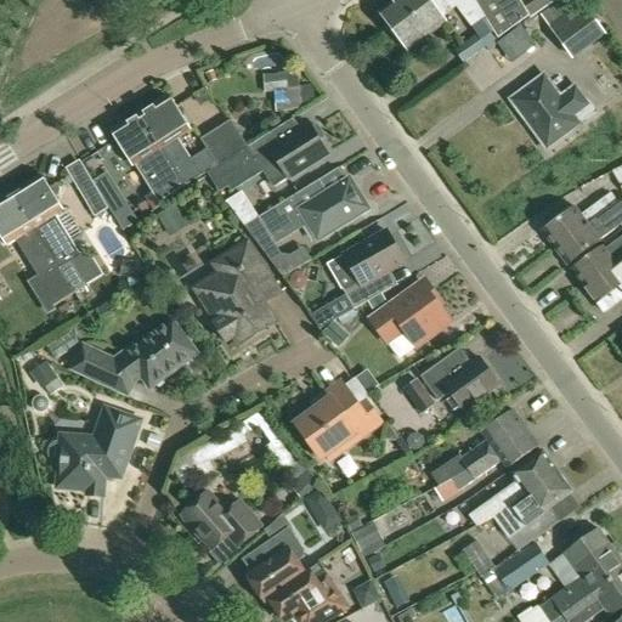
[(395,0),(383,10),(383,17),(393,30),(433,0),(475,0),(486,17),(498,39),(530,16),(525,7),(521,4),(520,1),(522,0),(395,0)]
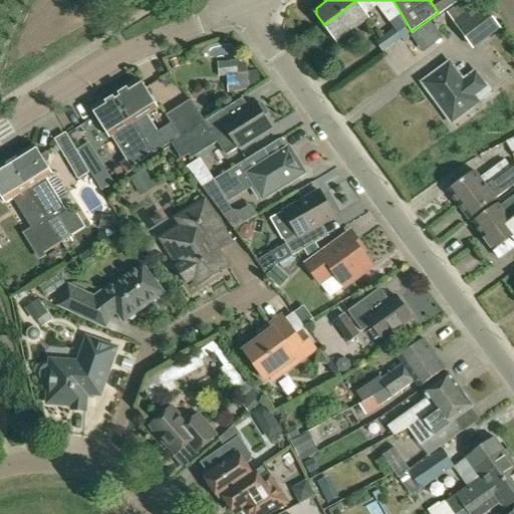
[(357,0),(324,25),(337,42),(368,19),(364,14),(376,5),(384,16),(390,23),(391,23),(402,14),(393,0),(357,0)]
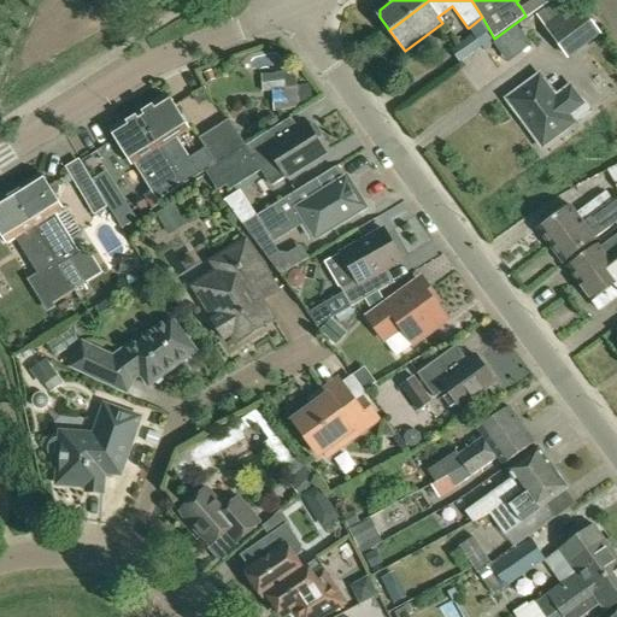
[(557,0),(536,16),(566,57),(598,33),(574,0),(557,0)]
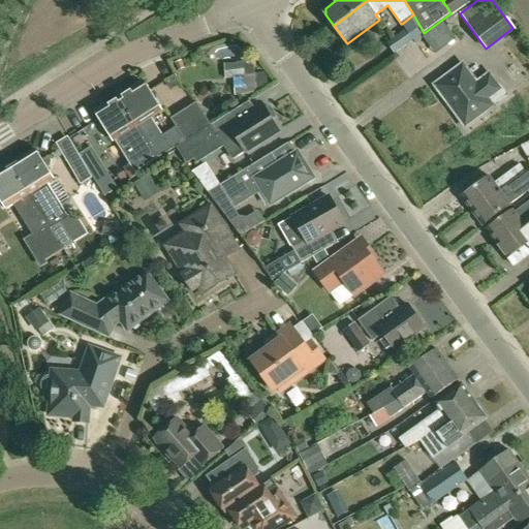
[(443,25),(431,39),(445,52),(458,38),(443,25)]
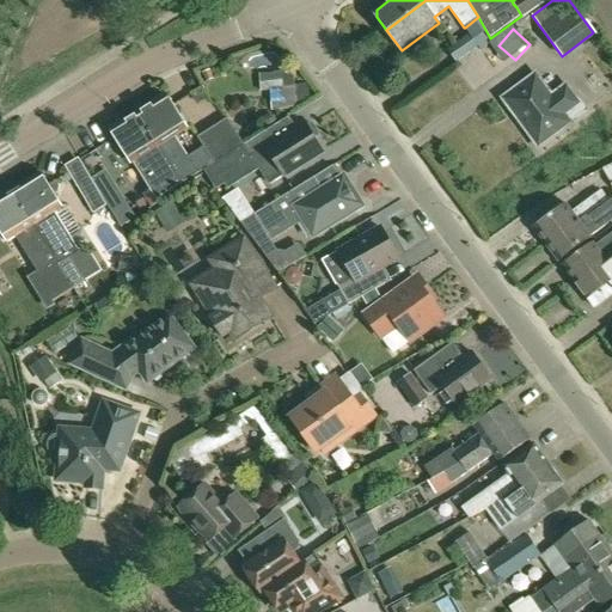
[(261,74),(264,92),(271,91),(274,108),(313,102),(311,83),(295,85),(293,69),(261,74)]
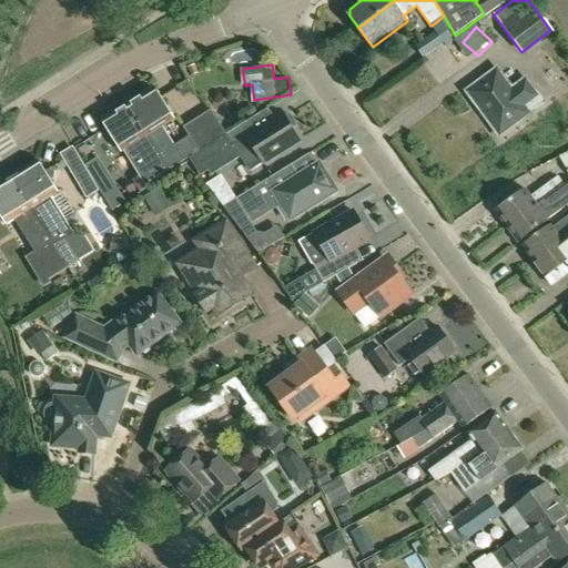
[(497,70),(467,92),(499,137),(526,117),(520,109),(537,97),(525,80),(511,90),(497,70)]
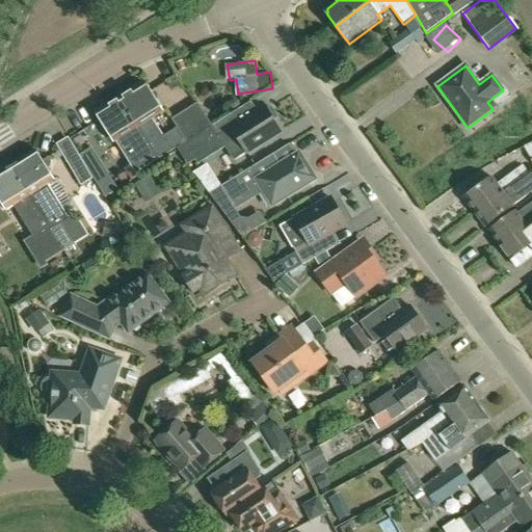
[(158,159),(177,148),(183,143),(175,130),(161,138),(150,120),(161,112),(143,84),(120,98),(158,159)]
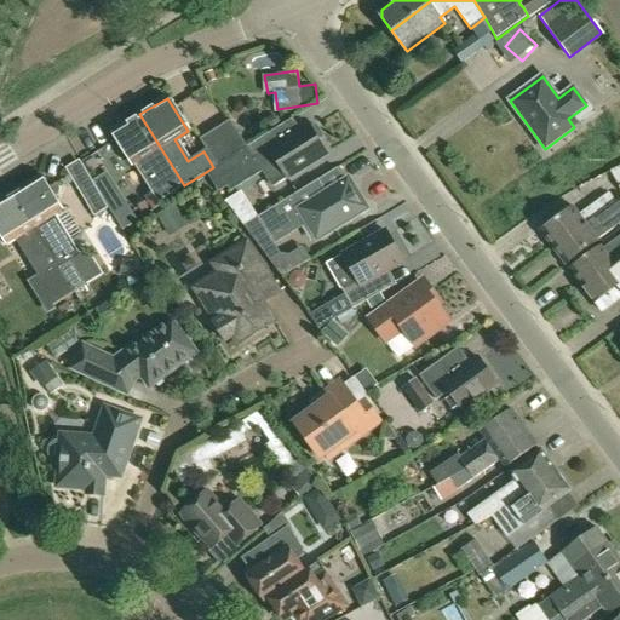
[(184,185),(139,114),(113,131),(133,165),(135,165),(158,202),(184,185)]
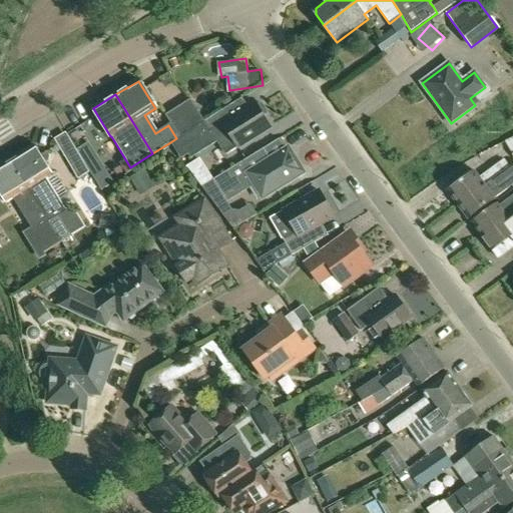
[(176,138),(202,122),(190,104),(165,119),(168,125),(176,138)]
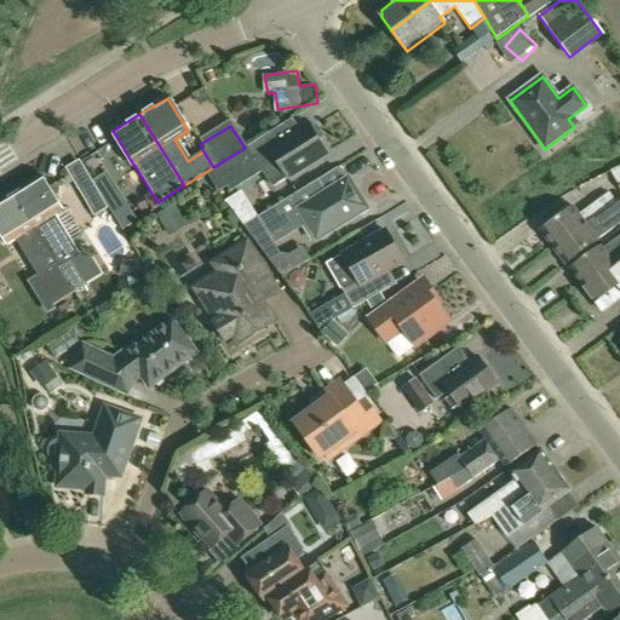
[(273,188),(287,178),(327,154),(319,142),(321,141),(321,137),(316,128),(313,126),(310,127),(309,126),(280,143),(273,131),(245,148),(213,167),(206,172),(219,193),(228,187),(230,193),(262,172),(273,188)]
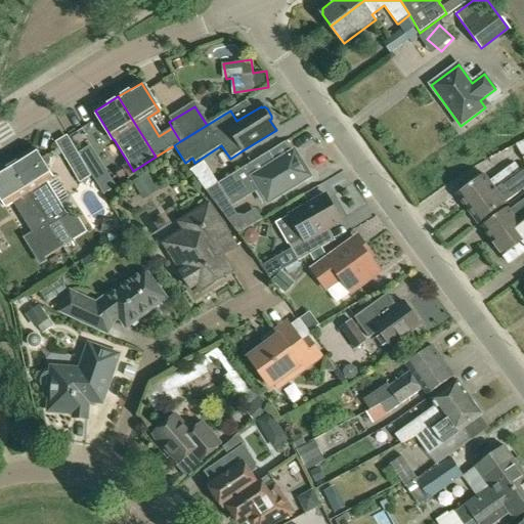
[(91,176),(68,135),(55,142),(80,183),(91,176)]
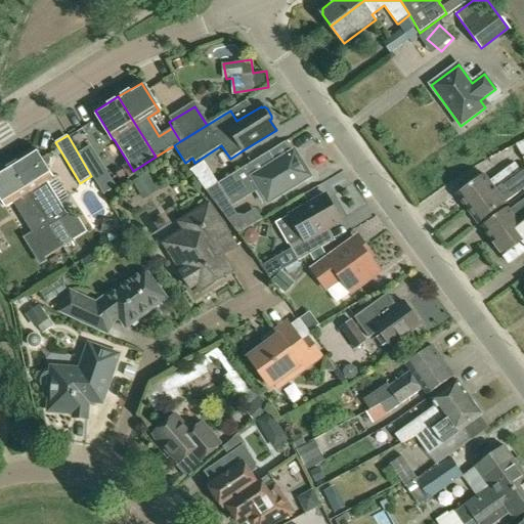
[(59,202),(47,181),(53,177),(34,147),(10,162),(63,248),(74,241),(60,219),(68,215),(59,202)]
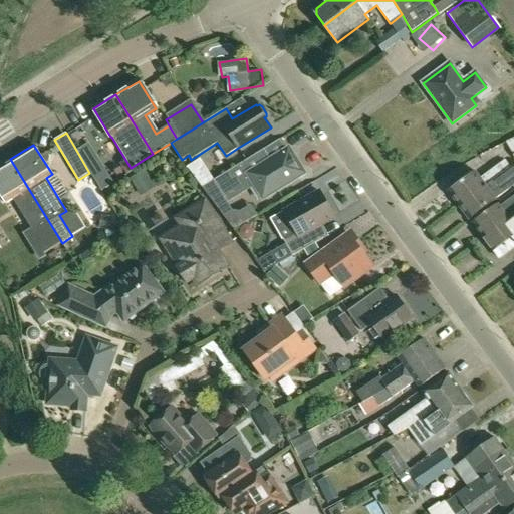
[(264,149),(214,181),(202,188),(205,194),(217,186),(225,199),(253,182),(263,199),(304,173),(291,153),(284,157),(281,153),(270,160),(264,149)]
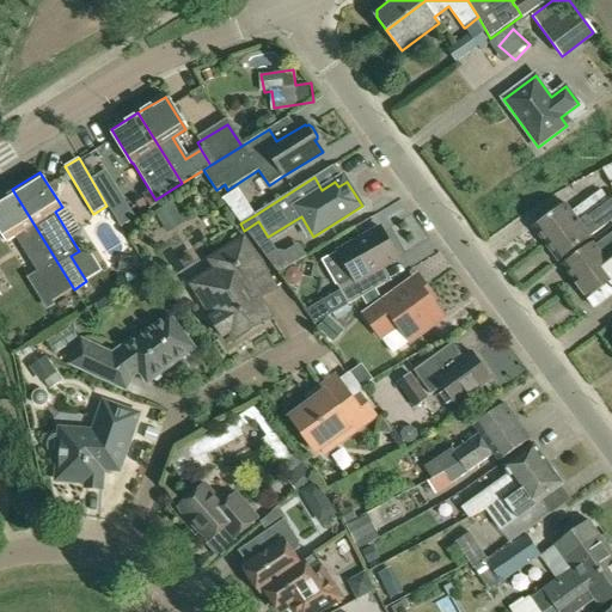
[(74,289),(12,189),(0,196),(0,231),(7,243),(19,234),(34,257),(30,259),(40,275),(34,280),(49,305),(74,289)]
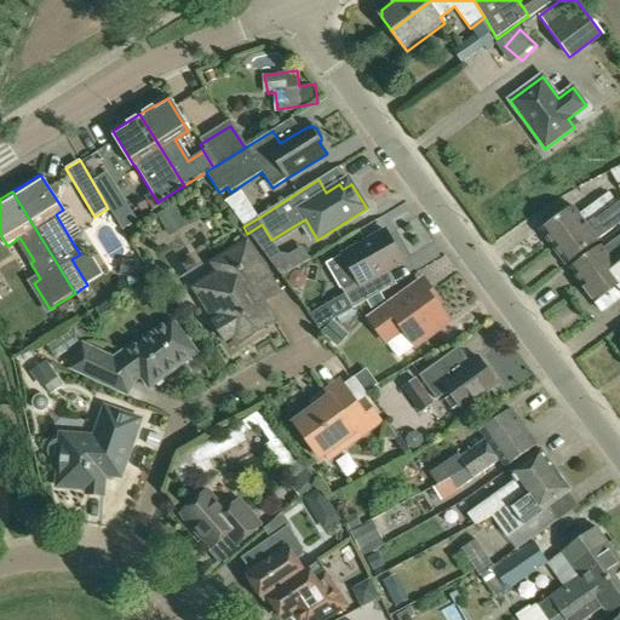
[(241,193),(225,202),(244,227),(258,218),(241,193)]
